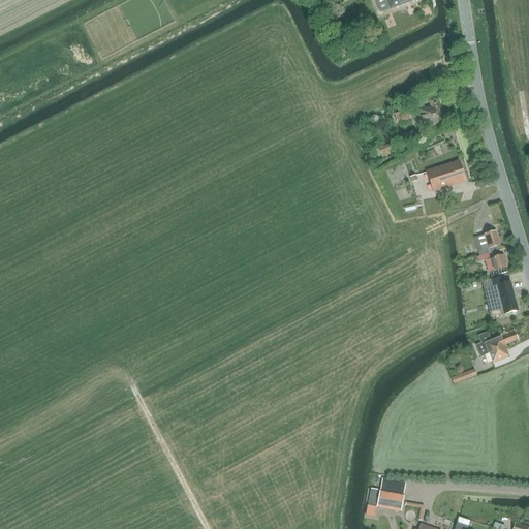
[(385,0),(390,9),(390,10),(391,9),(415,0),(385,0)]
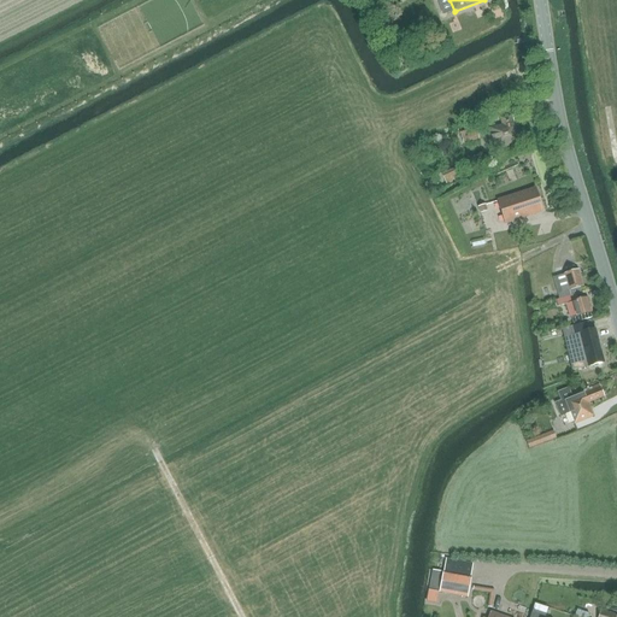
[(503,150),(519,144),(512,115),(501,117),(503,125),(488,129),(492,145),(497,144),(500,154),(504,153),(503,150)]
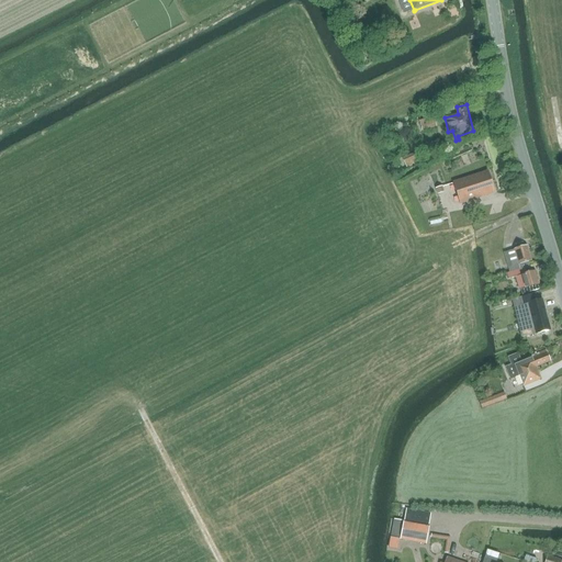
[(419,121),(422,131),(436,126),(433,115),(426,117),(426,119),(419,121)]
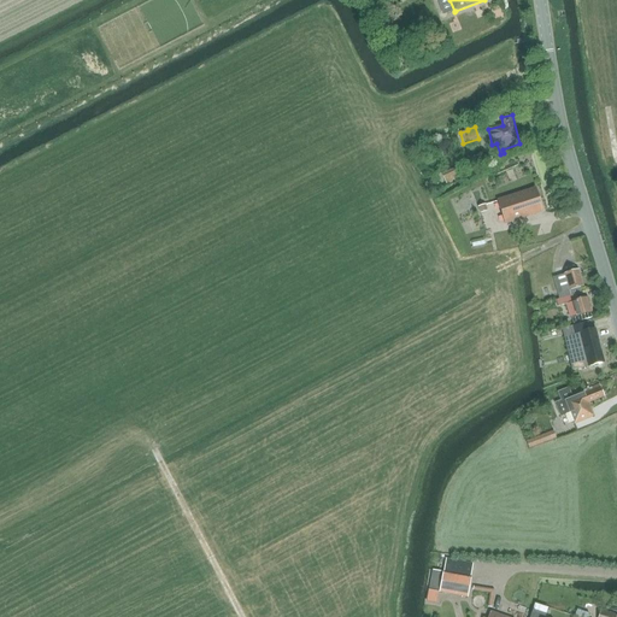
[(505,166),(499,169),(504,178),(510,177),(505,166)]
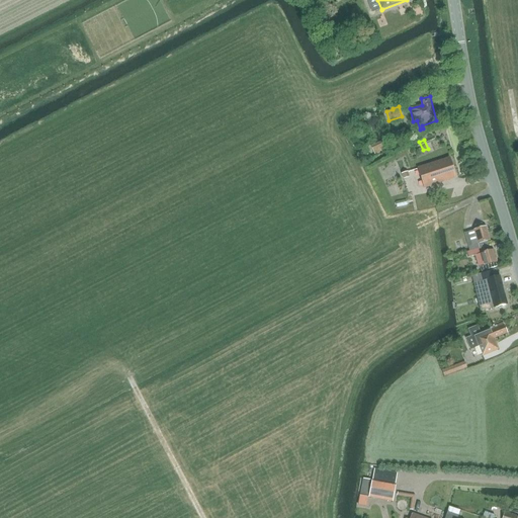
[(370,147),(374,155),(381,152),(380,150),(387,147),(384,141),(370,147)]
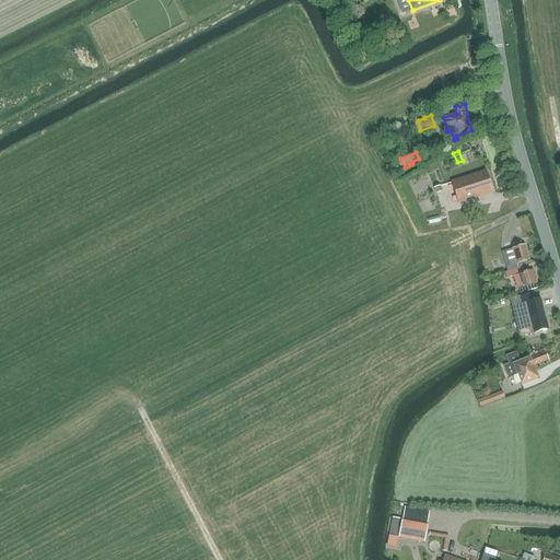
[(487,171),(451,183),(457,202),(493,191),(487,171)]
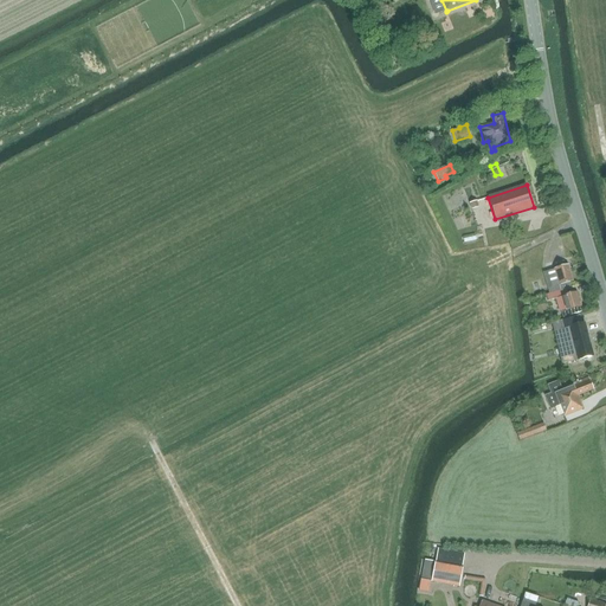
[(550,294),(567,289),(571,288),(569,283),(574,282),(568,265),(565,266),(563,262),(556,264),(558,269),(543,272),(550,294)]
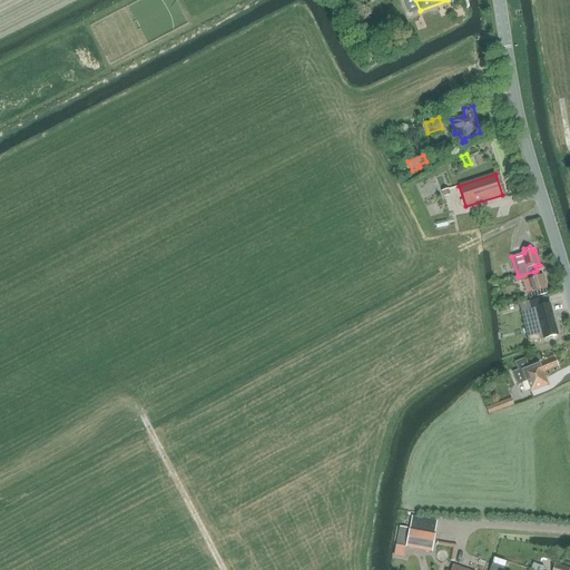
[(533,272),(518,276),(513,277),(516,284),(522,282),(527,294),(528,294),(529,300),(547,294),(546,290),(547,290),(542,275),(536,277),(533,272)]
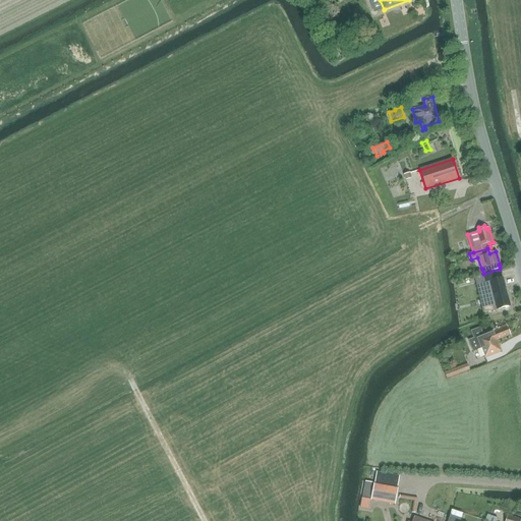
[(493,311),(511,307),(503,278),(498,279),(497,272),(478,277),(484,299),(488,298),(493,311)]
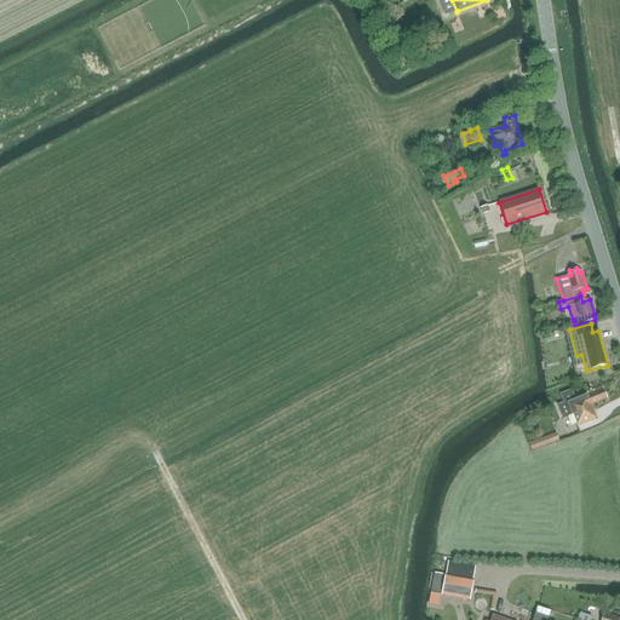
[(603,386),(586,392),(574,397),(572,390),(561,395),(563,402),(557,403),(563,419),(573,414),(578,426),(597,418),(592,406),(608,399),(603,386)]
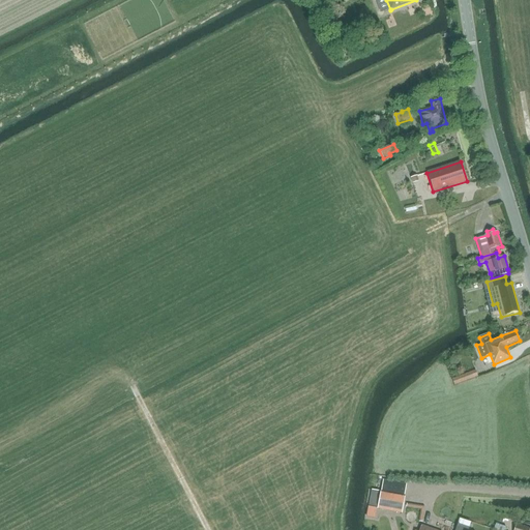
[(454,385),(478,376),(475,370),(452,379),(454,385)]
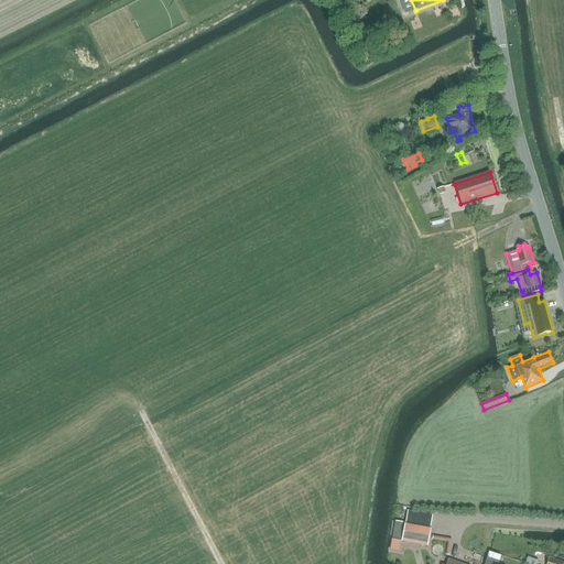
[(401,542),(427,546),(431,528),(405,522),(404,523),(396,522),(392,540),(401,541),(401,542)]
